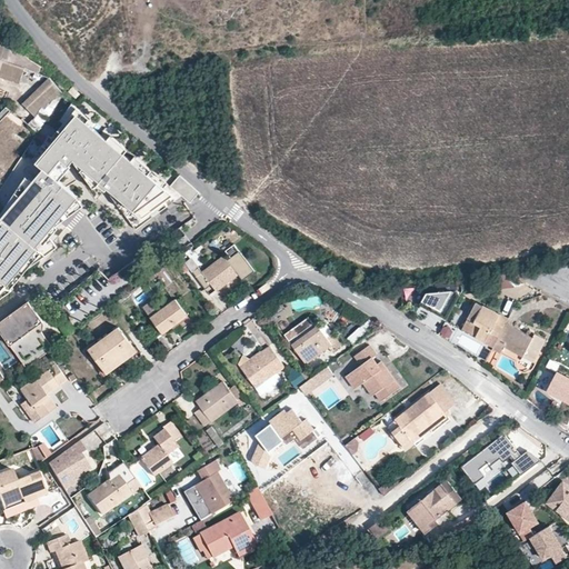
[(0,41),(0,59),(8,62),(12,47),(13,47),(0,41)]
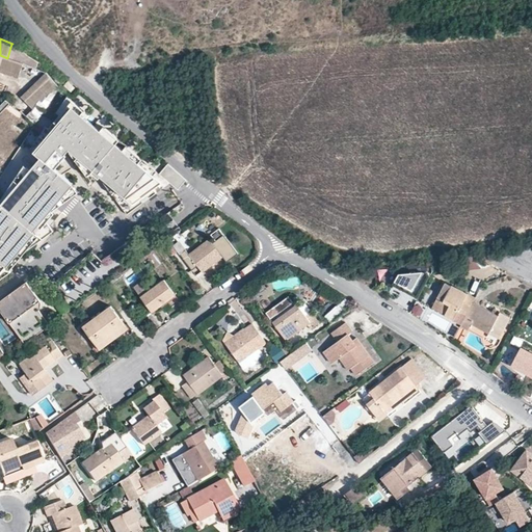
[(17,46),(11,44),(7,58),(24,63),(37,68),(40,61),(29,57),(23,52),(17,46)]
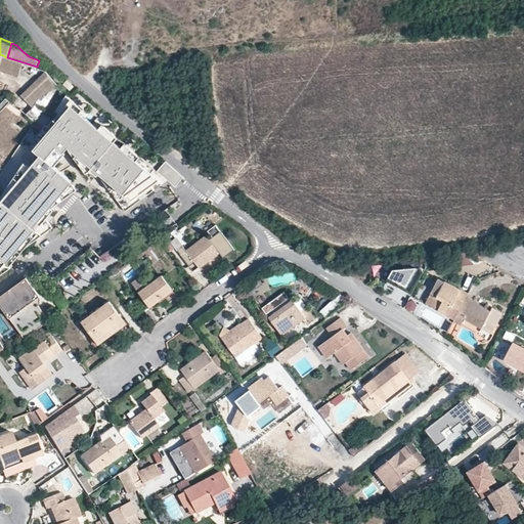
[(0,54),(0,71),(18,78),(24,62),(7,57),(0,54)]
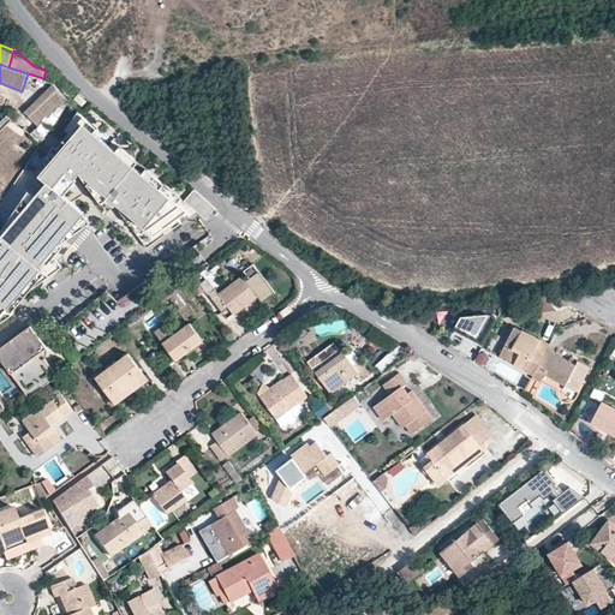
[(65,96),(52,82),(23,111),(37,124),(65,96)]
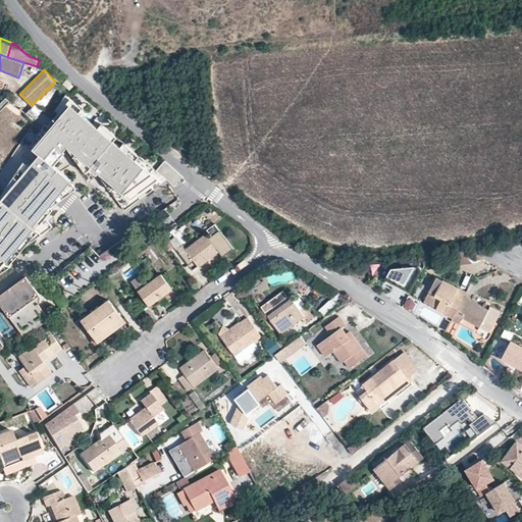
[(58,109),(61,112),(70,103),(82,112),(85,109),(67,95),(58,109)]
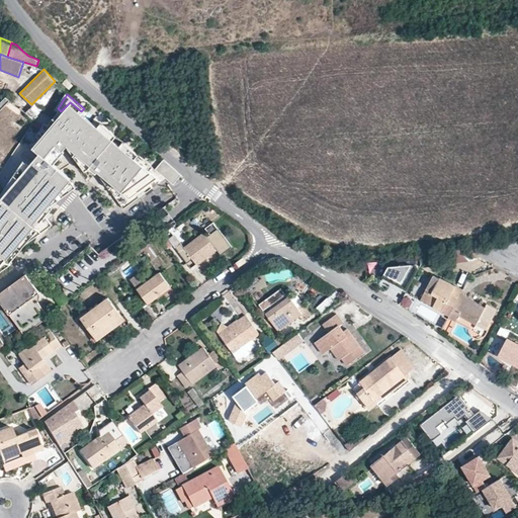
[(6,98),(0,102),(0,111),(11,101),(6,98)]
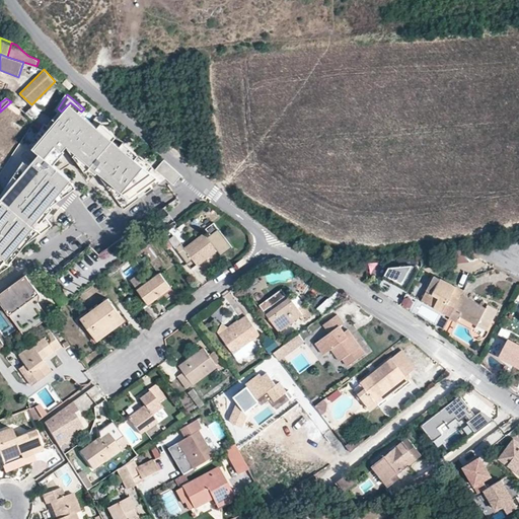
[(149,183),(155,176),(135,158),(121,146),(114,140),(99,128),(81,112),(70,102),(61,112),(51,125),(54,128),(36,147),(43,153),(3,199),(7,203),(0,211),(0,270),(9,260),(7,257),(25,236),(34,225),(44,232),(55,224),(45,211),(51,205),(53,206),(78,187),(72,178),(57,164),(65,155),(63,154),(72,144),(80,151),(77,154),(92,166),(90,167),(97,173),(98,171),(133,201),(152,188),(149,183)]
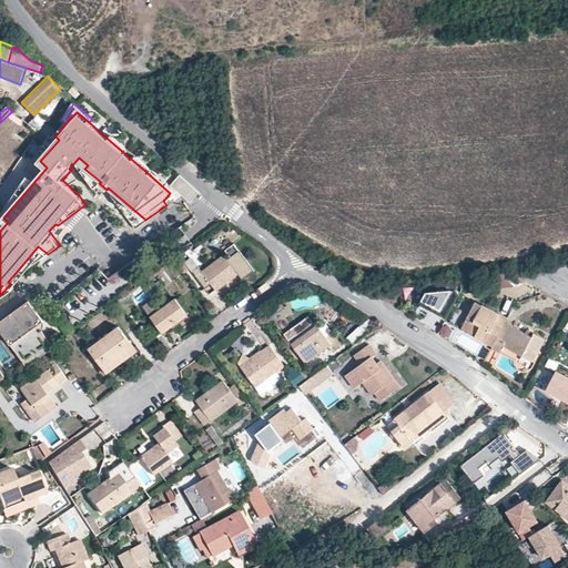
[(51,149),(59,140),(56,137),(52,133),(46,143),(51,149)]
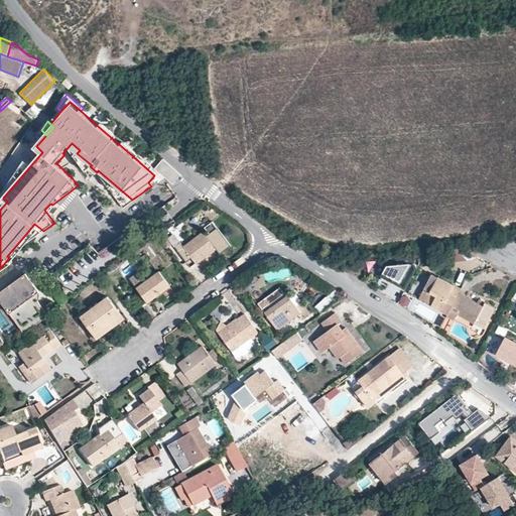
[(102,123),(99,127),(113,139),(116,136),(102,123)]
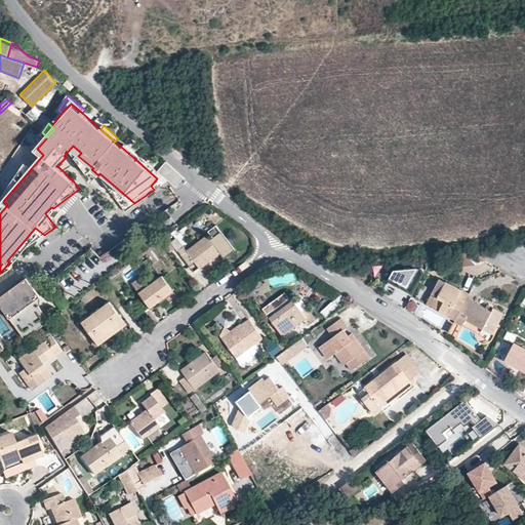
[(47,137),(42,132),(33,146),(37,149),(47,137)]
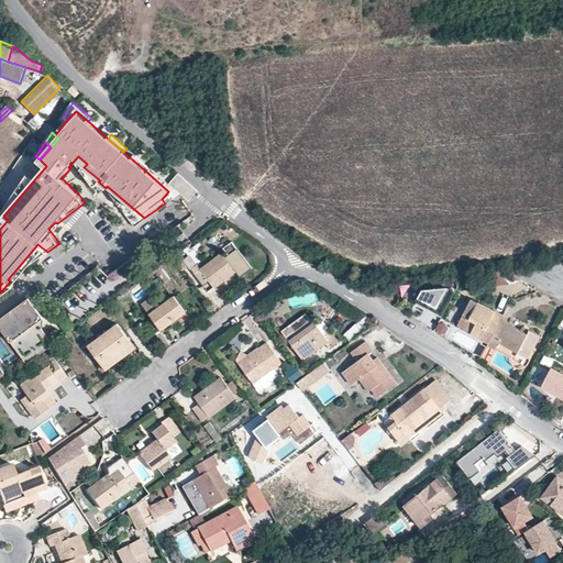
[(133,154),(131,158),(146,172),(150,167),(133,154)]
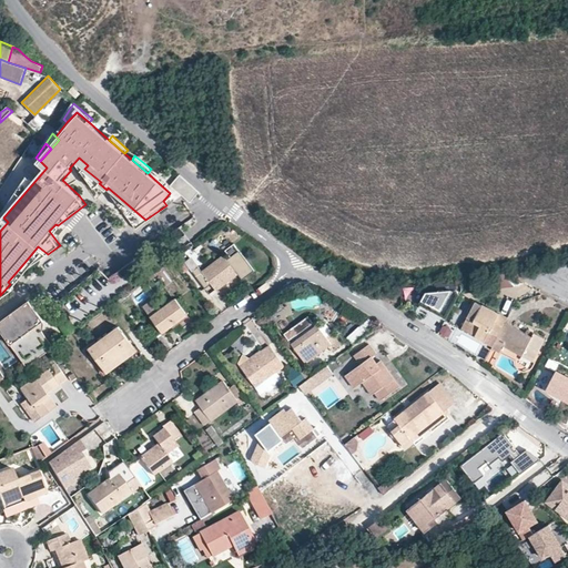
[(88,165),(79,158),(75,161),(82,171),(84,169),(88,165)]
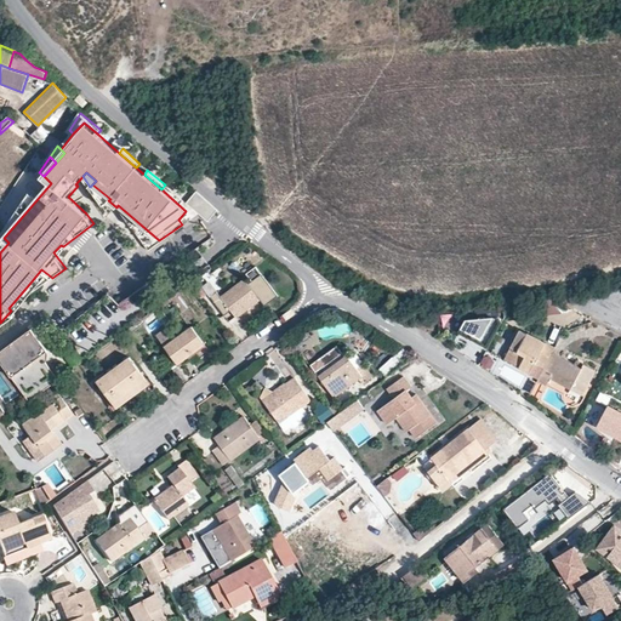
[(110,199),(92,184),(90,187),(103,205),(108,200),(110,199)]
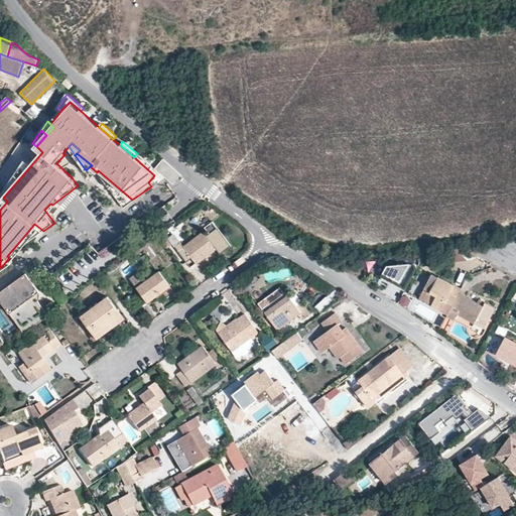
[(137,153),(134,157),(154,175),(157,170),(154,167),(137,153)]
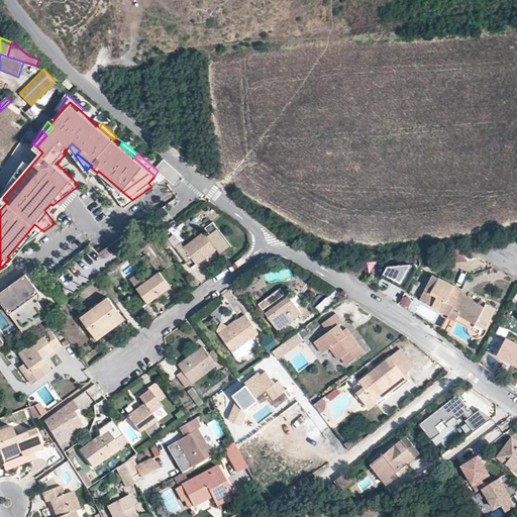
[(119,188),(104,176),(102,178),(113,194),(119,188)]
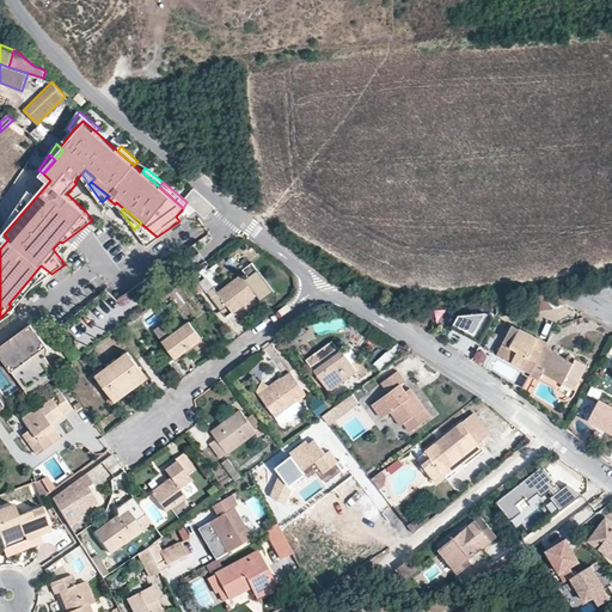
[(157,237),(141,222),(134,230),(145,245),(157,237)]
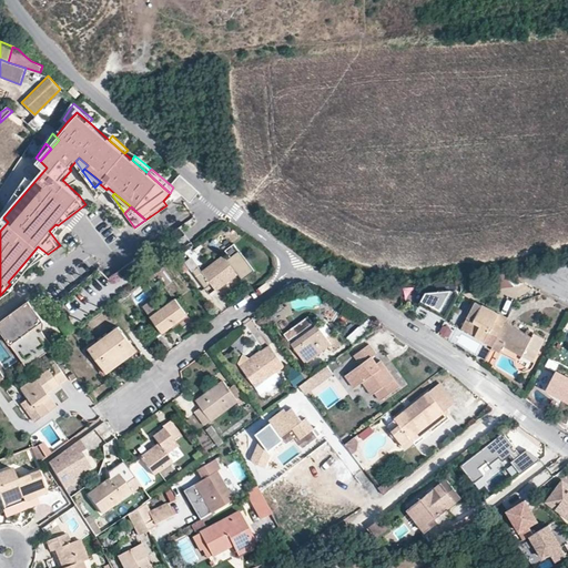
[(48,254),(38,246),(28,259),(32,266),(48,254)]
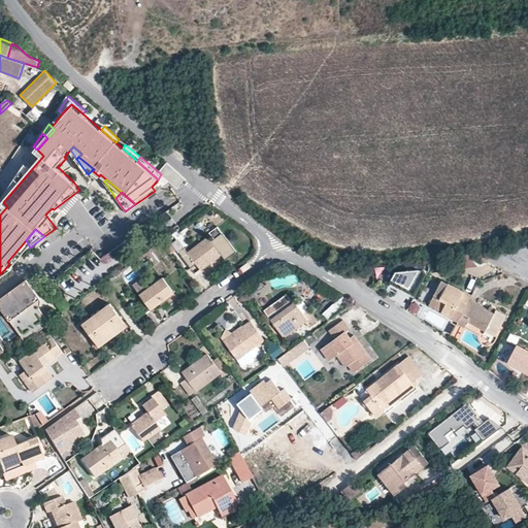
[(184,249),(183,250),(178,253),(191,268),(196,264),(200,270),(221,255),(225,261),(236,252),(222,233),(210,241),(208,238),(188,253),(184,249)]
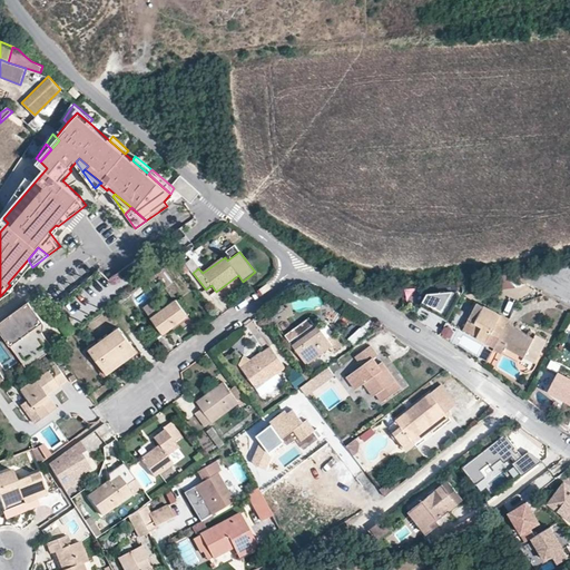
[(186,263),(193,273),(197,269),(189,259),(186,263)]
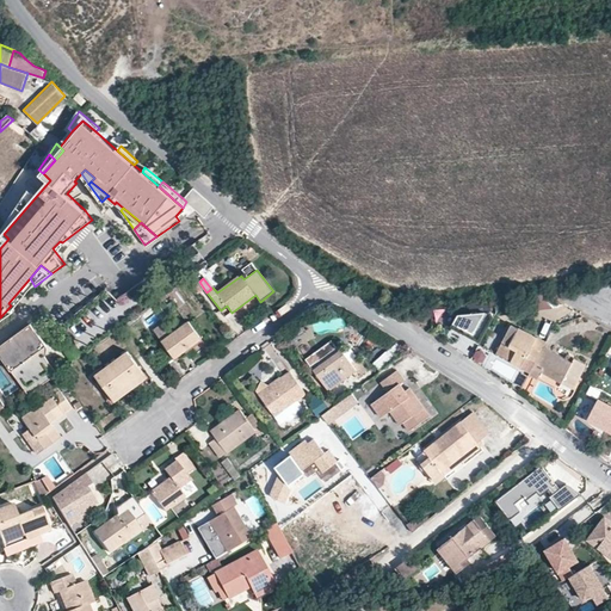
[(11,306),(0,318),(0,322),(1,323),(17,312),(11,306)]
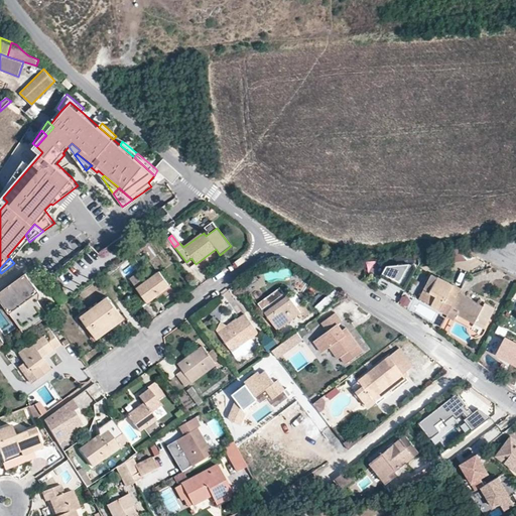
[(388,266),(381,277),(406,290),(417,268),(414,263),(388,266)]
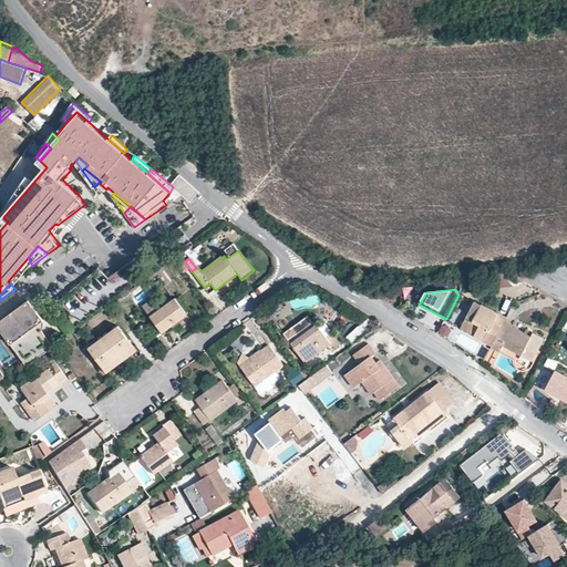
[(163,332),(187,315),(175,298),(160,310),(152,299),(143,306),(151,317),(163,332)]
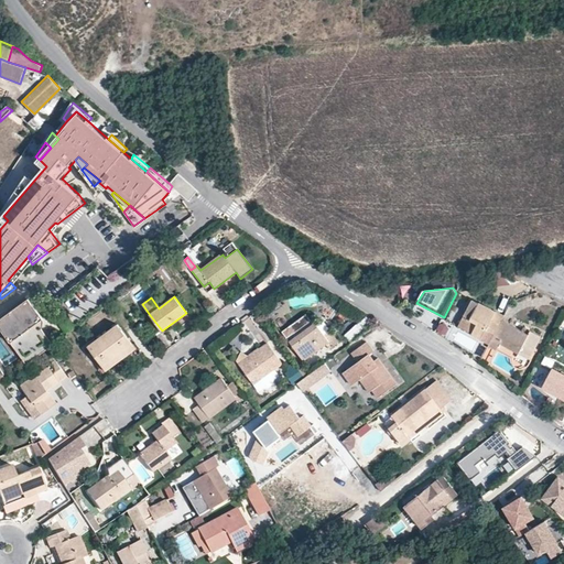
[(281,299),(264,311),(269,317),(286,304),(281,299)]
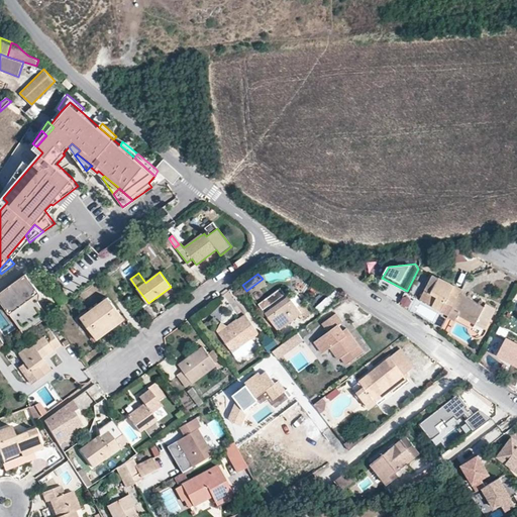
[(0,293),(0,301),(24,334),(46,318),(48,317),(34,297),(40,293),(26,275),(0,293)]
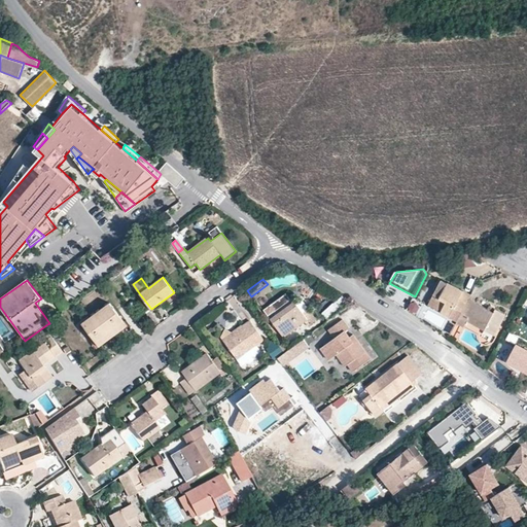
[(442,280),(433,297),(438,300),(447,283),(442,280)]
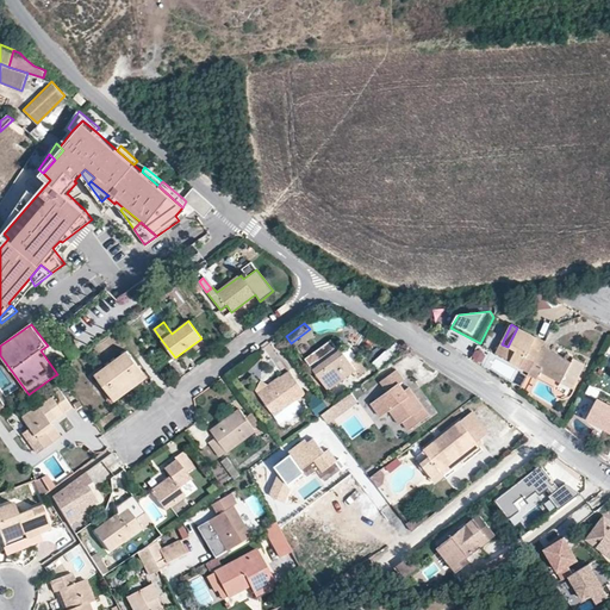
[(508,347),(502,344),(497,354),(530,372),(543,347),(546,342),(517,328),(508,347)]
